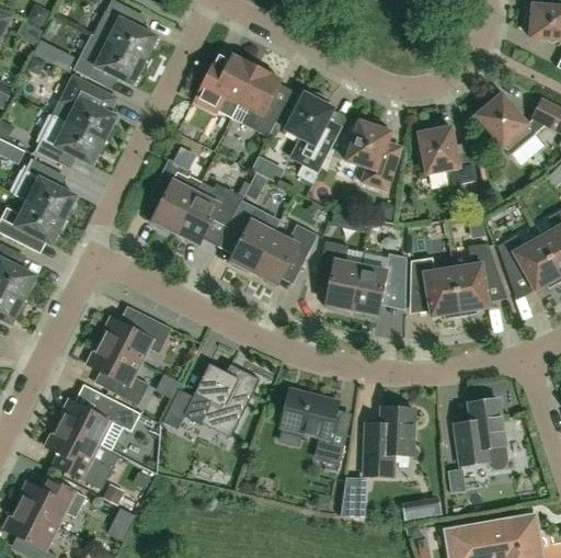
[(145,59),(157,35),(135,24),(141,12),(116,0),(111,0),(93,34),(145,59)]
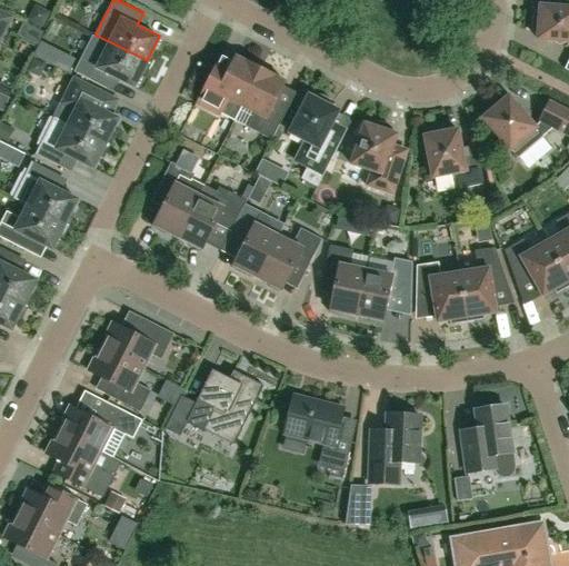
[(35,1),(28,16),(42,23),(49,9),(35,1)]
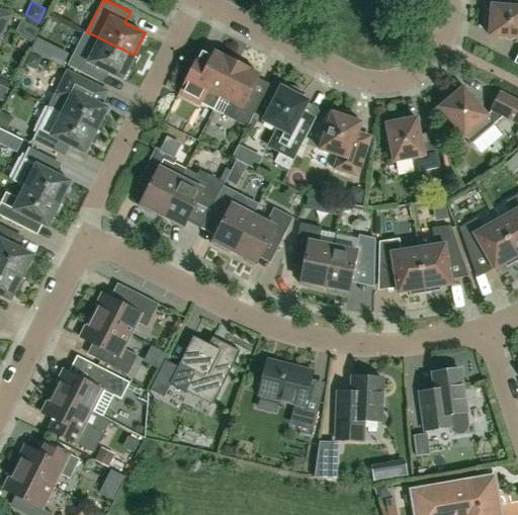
[(517,4),(492,3),(492,6),(489,6),(488,7),(487,9),(485,12),(485,14),(484,15),(484,17),(484,19),(484,21),(484,22),(485,24),(485,26),(486,27),(487,29),(490,29),(490,33),(517,34),(517,52),(514,61),(517,62),(517,4)]
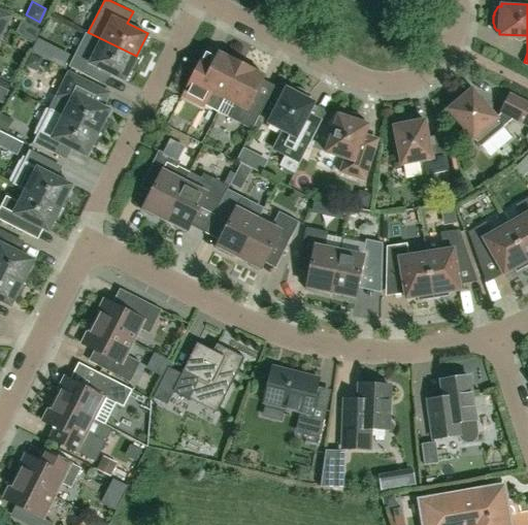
[(0,35),(10,17),(3,12),(0,10),(0,35)]
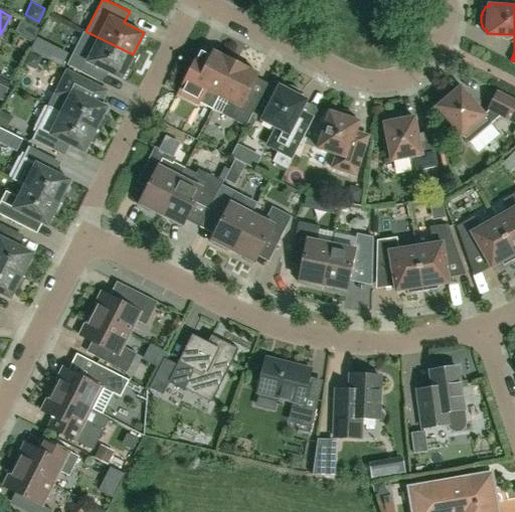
[(39,27),(21,18),(15,28),(33,38),(39,27)]
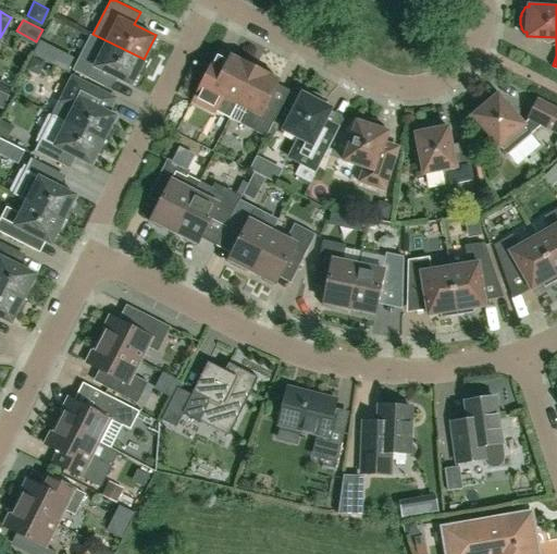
[(72,68),(79,72),(104,84),(110,72),(132,83),(144,59),(93,34),(89,32),(72,68)]
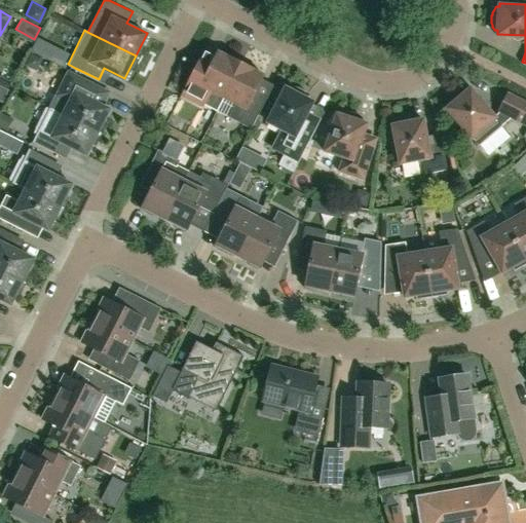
[(31,49),(39,53),(45,42),(36,38),(31,49)]
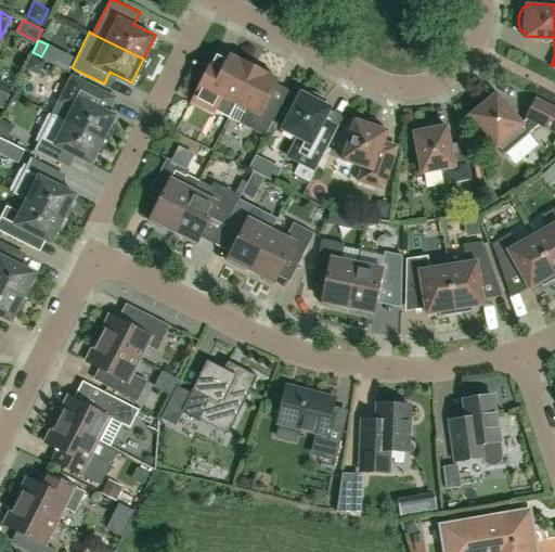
[(209,64),(207,68),(193,95),(192,97),(229,115),(257,61),(255,60),(243,55),(242,59),(230,52),(218,47),(209,64)]
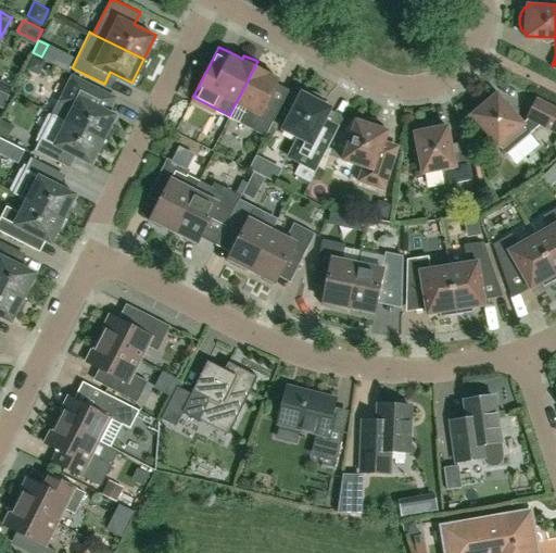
[(37,73),(43,61),(32,54),(25,66),(37,73)]
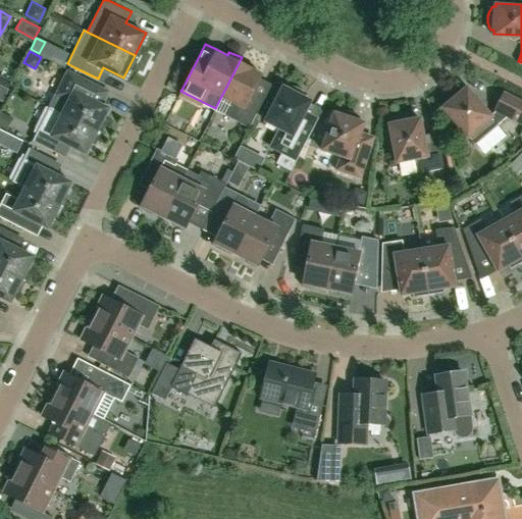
[(242,57),(215,108),(249,126),(263,99),(251,93),(262,72),(251,67),(253,64),(243,57),(242,57)]
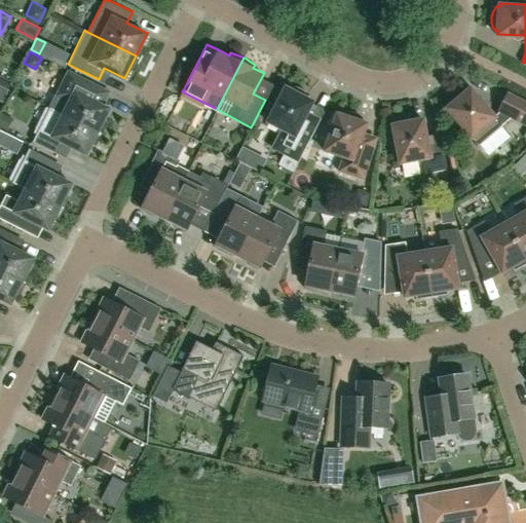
[(98,131),(109,108),(104,105),(112,90),(69,69),(49,106),(98,131)]
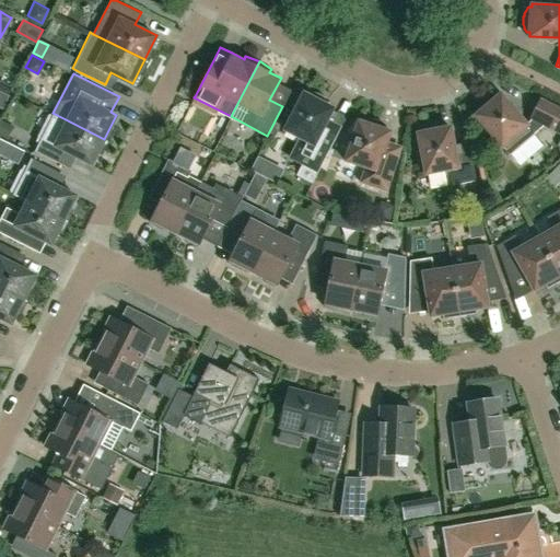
[(334,106),(329,105),(331,102),(330,101),(329,99),(328,97),(327,96),(325,95),(324,94),(322,93),(321,92),(318,91),(317,91),(315,91),(313,90),(311,90),(310,91),(308,91),(307,93),(304,91),(284,128),(301,137),(291,157),(303,162),(298,173),(312,182),(339,128),(326,120),(330,112),(334,106)]
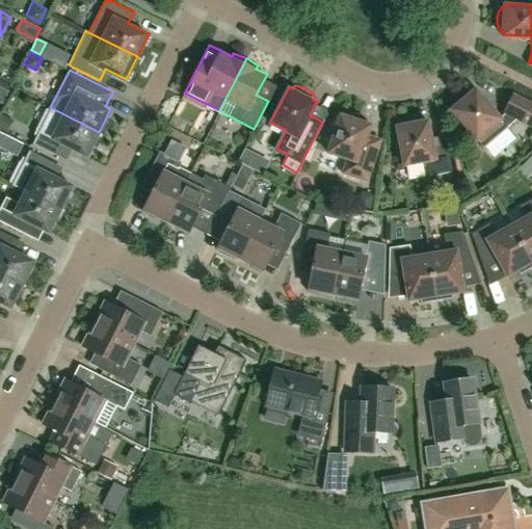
[(500,116),(476,87),(473,90),(471,87),(470,87),(467,88),(464,88),(461,90),(459,93),(457,95),(455,97),(454,99),(453,100),(453,101),(453,103),(454,105),(451,108),(462,121),(459,123),(459,124),(459,125),(458,127),(458,128),(458,129),(459,130),(459,131),(460,132),(460,133),(461,134),(463,135),(464,135),(467,136),(469,136),(471,135),(473,133),(483,146),(516,117),(531,125),(531,101),(514,93),(504,113),(500,116)]
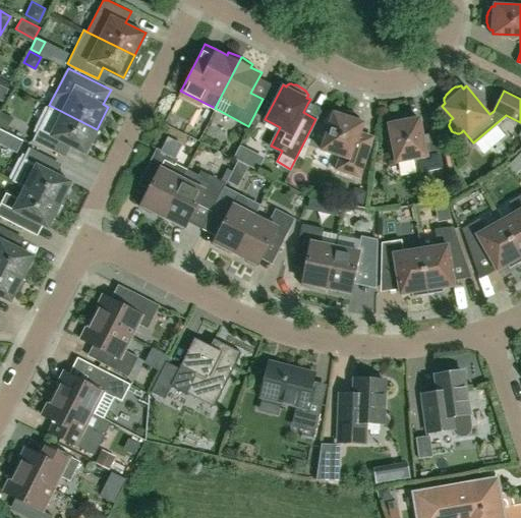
[(85,152),(97,129),(49,105),(33,138),(60,153),(65,141),(85,152)]
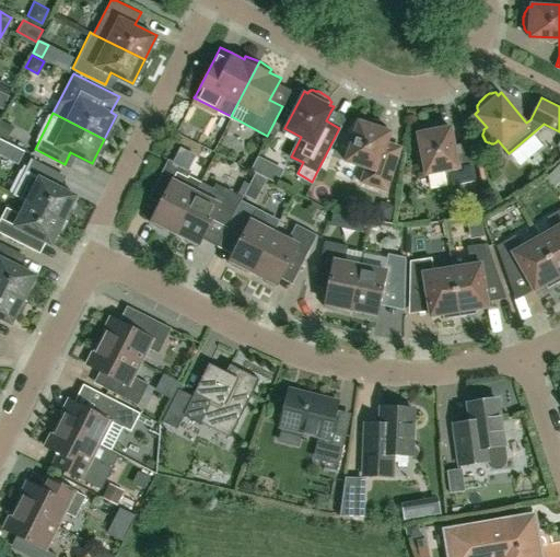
[(384,122),(382,120),(381,119),(377,118),(375,117),(371,117),(368,117),(365,117),(363,118),(362,120),(359,119),(346,159),(365,165),(360,181),(387,189),(397,159),(382,154),(391,130),(386,129),(387,126),(385,123),(384,122)]
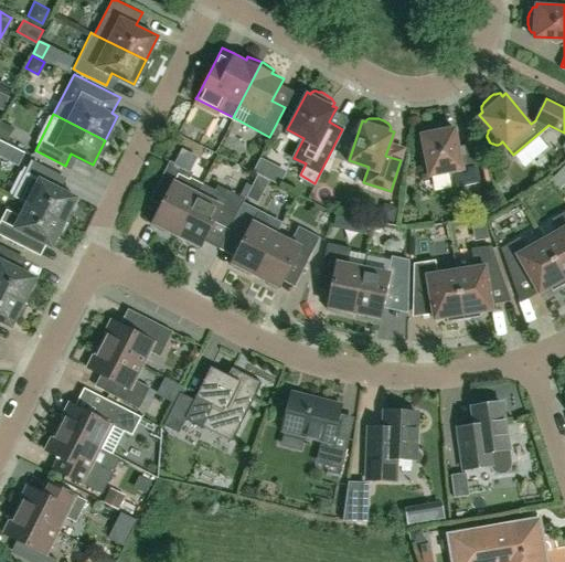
[(0,135),(7,139),(13,126),(1,119),(0,120),(0,135)]
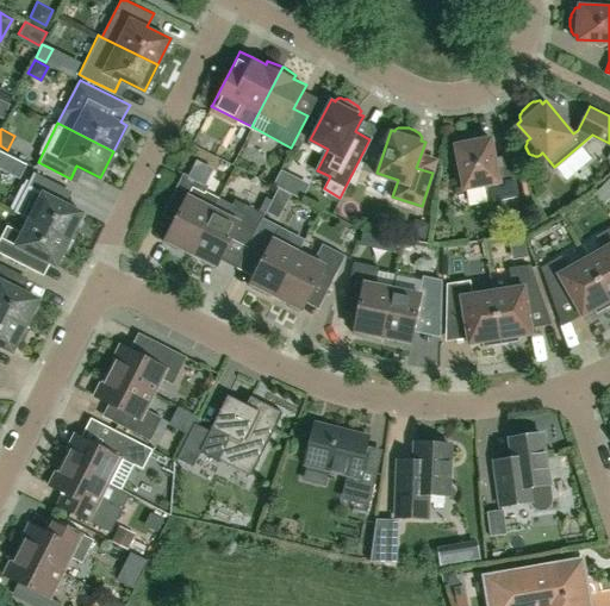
[(486,137),(486,133),(484,133),(481,132),(480,132),(478,131),(475,131),(473,131),(470,132),(467,133),(464,135),(460,137),(459,139),(459,142),(455,143),(464,187),(486,183),(489,200),(518,194),(511,152),(495,156),(491,136),(486,137)]
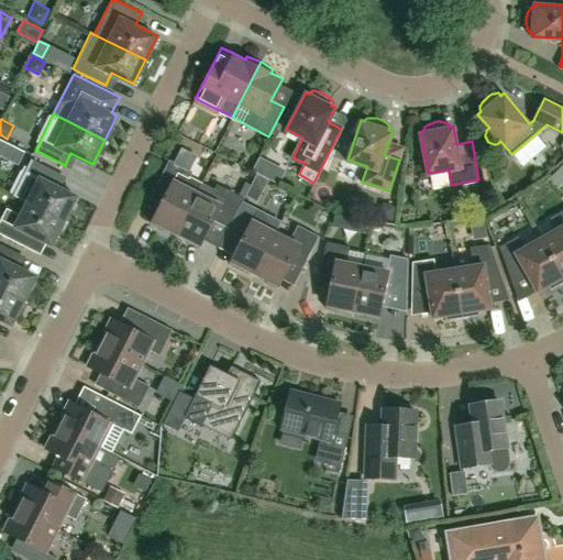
[(64,220),(77,195),(55,185),(61,173),(31,157),(20,180),(20,182),(13,194),(26,200),(64,220)]
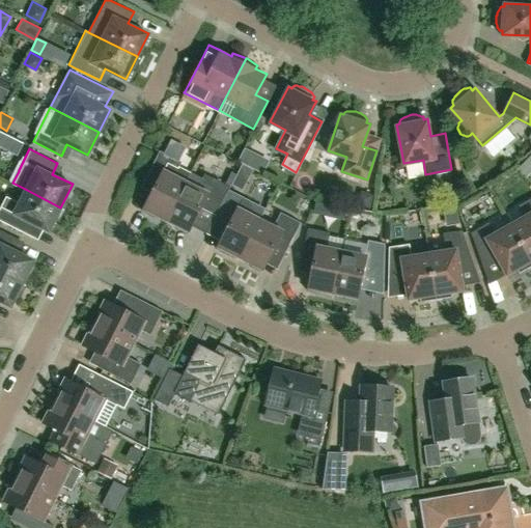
[(166,219),(186,181),(190,173),(178,167),(182,161),(160,149),(143,183),(154,188),(143,210),(155,216),(156,213),(166,219)]
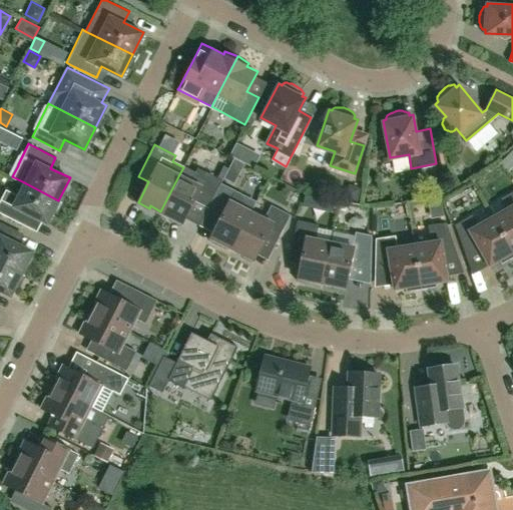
[(446,161),(441,146),(438,147),(441,163),(446,161)]
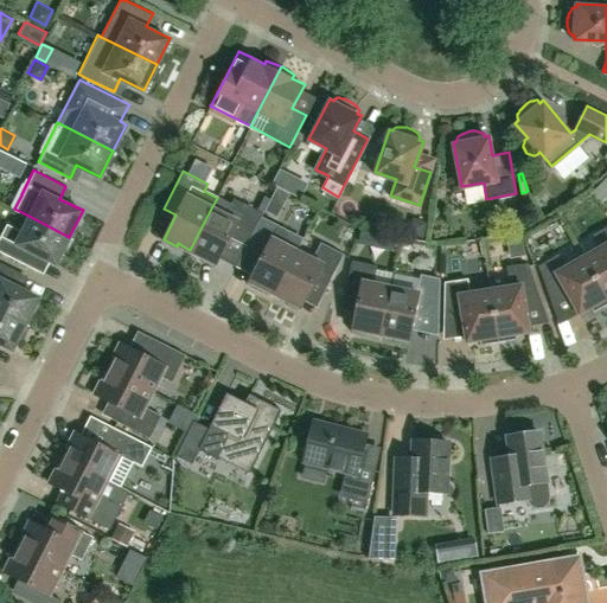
[(593,188),(602,199),(606,194),(606,185),(602,180),(593,188)]
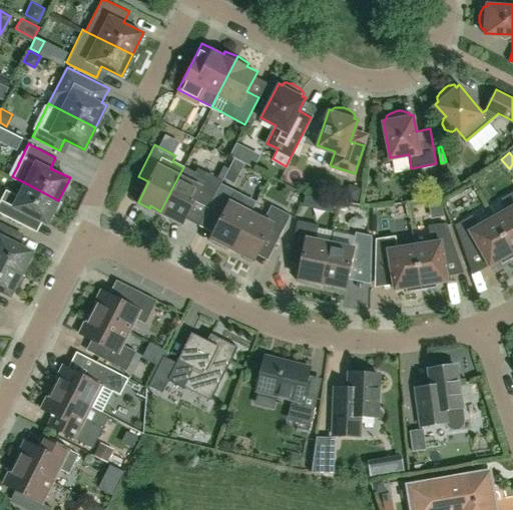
[(234,181),(244,162),(233,156),(223,176),(234,181)]
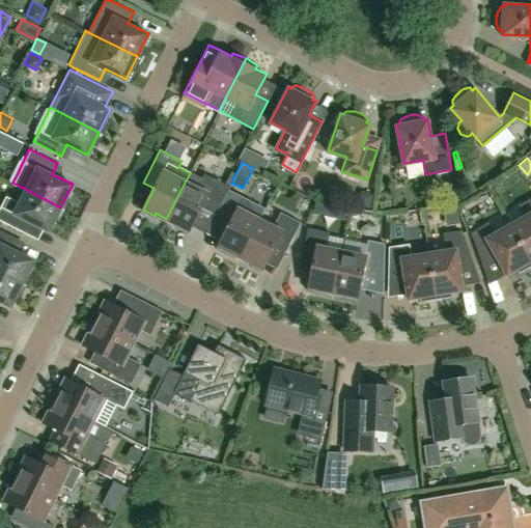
[(228,188),(230,185),(204,172),(197,187),(186,181),(166,219),(177,224),(176,227),(188,232),(201,205),(216,214),(218,209),(228,188)]
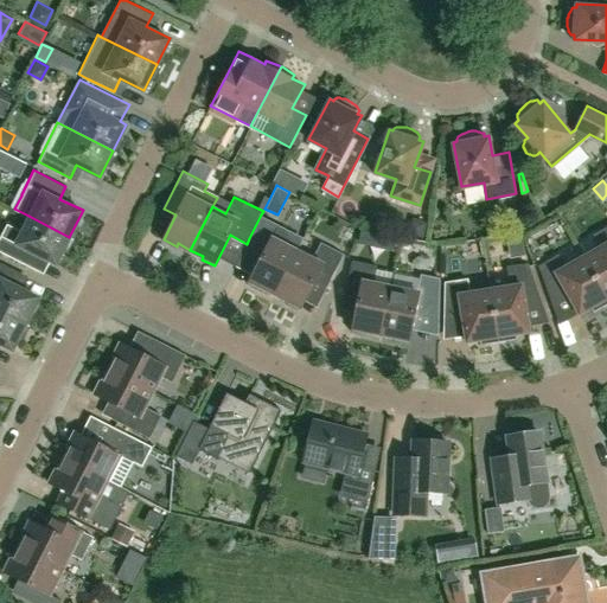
[(266,217),(261,215),(249,238),(254,241),(266,248),(248,283),(261,289),(262,287),(275,293),(296,250),(304,236),(266,217)]
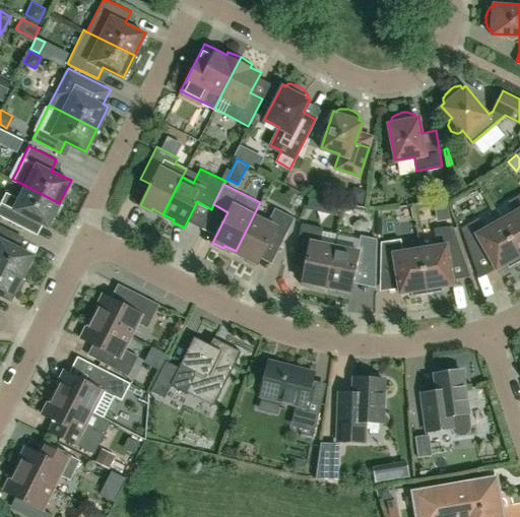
[(59,203),(24,185),(18,197),(6,191),(0,202),(0,214),(22,227),(28,215),(48,225),(59,203)]
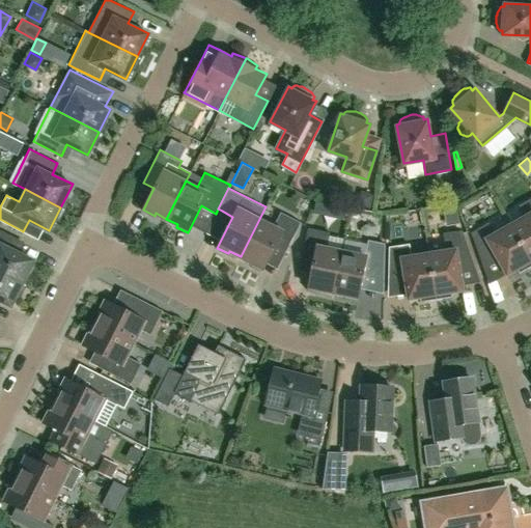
[(373,194),(361,190),(357,202),(369,206),(373,194)]
